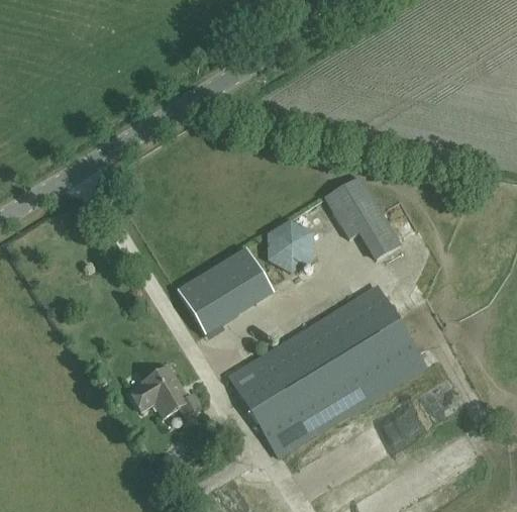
[(399,242),(362,169),(325,187),(334,204),(346,198),(376,254),(399,242)]
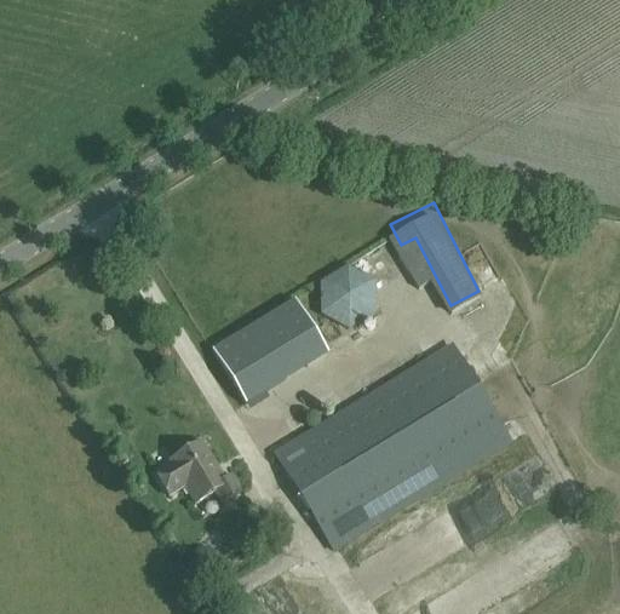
[(349,325),(375,310),(375,277),(348,262),(320,281),(321,311),(349,325)]
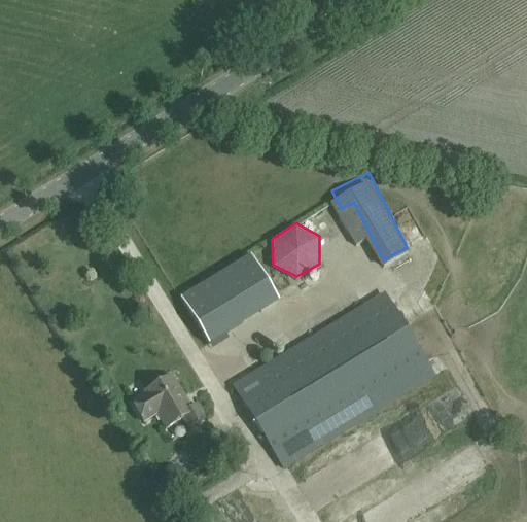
[(180,293),(209,341),(278,299),(249,251),(180,293)]
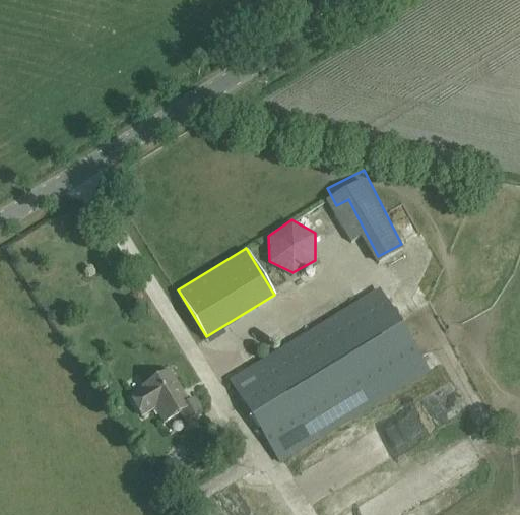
[(265,434),(412,343),(379,287),(231,378),(265,434)]
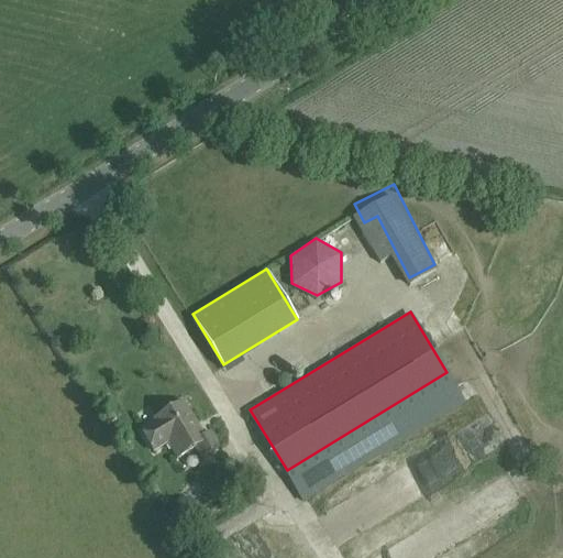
[(168,438),(177,453),(196,442),(202,453),(218,444),(210,430),(205,433),(184,397),(154,415),(155,417),(141,426),(154,447),(168,438)]
